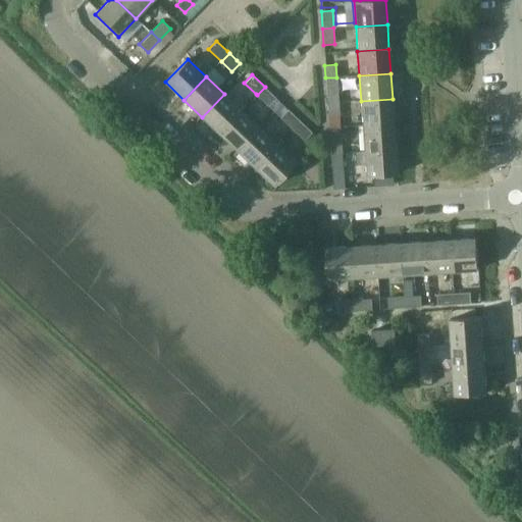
[(338,102),(336,77),(325,77),(327,103),(338,102)]
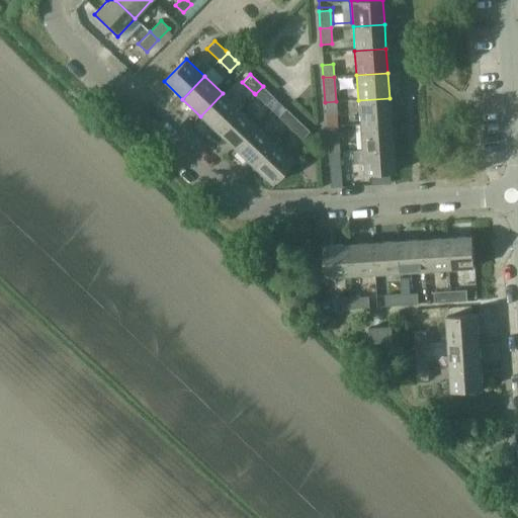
[(263,86),(255,94),(266,105),(273,97),(263,86)]
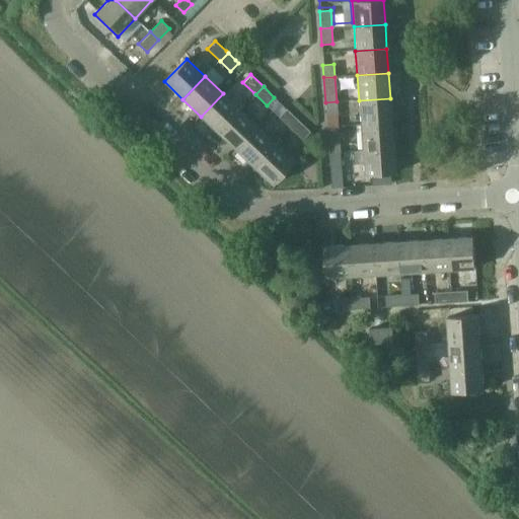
[(223,93),(201,117),(218,133),(240,110),(239,109),(230,100),(223,93)]
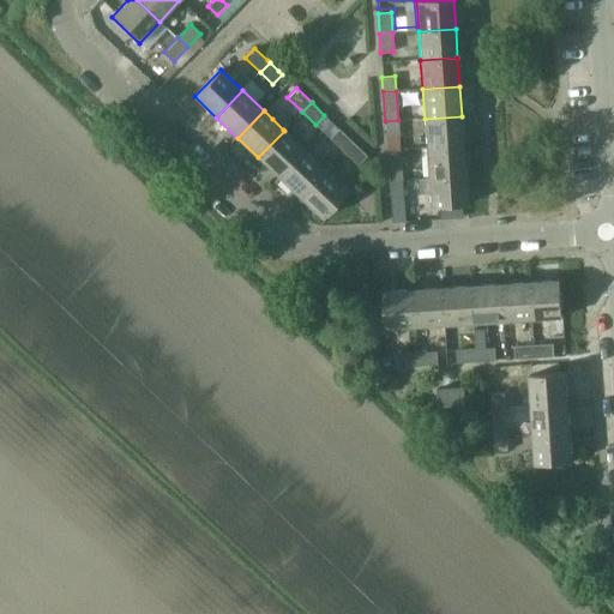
[(462,116),(425,119),(426,148),(463,145),(462,116)]
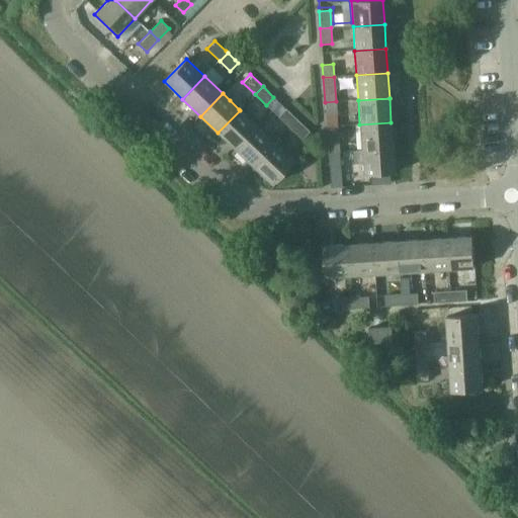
[(336,101),(325,102),(326,114),(337,113),(336,101)]
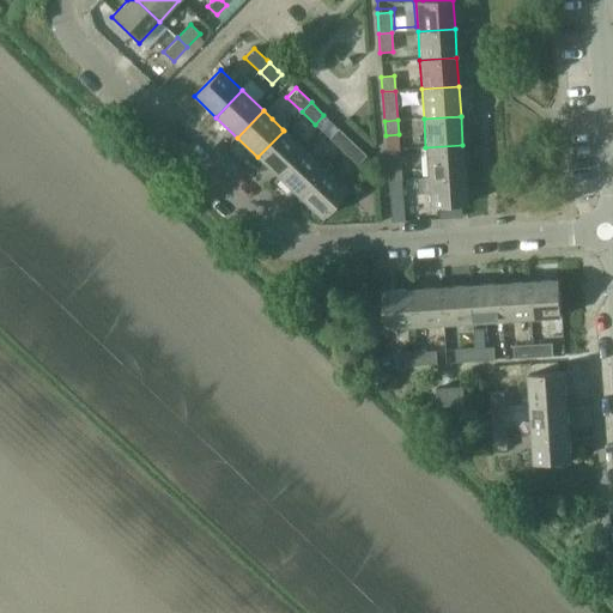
[(279,177),(305,150),(303,149),(308,144),(287,123),(283,129),(284,131),(258,157),(279,177)]
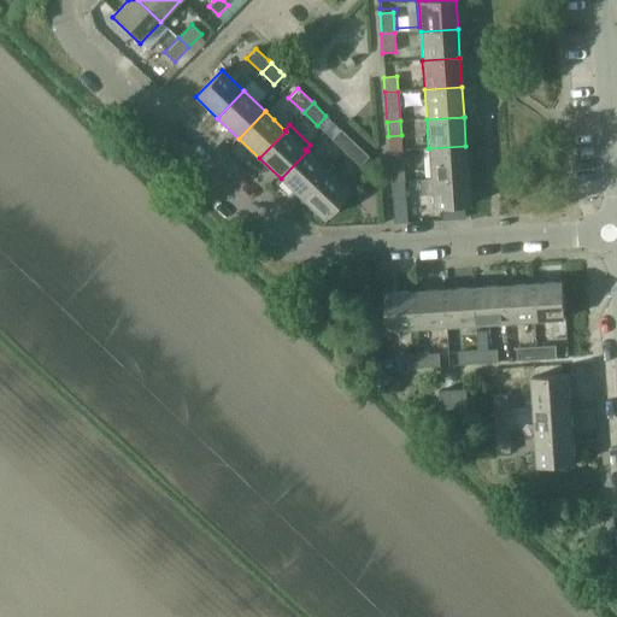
[(346,153),(356,144),(340,129),(339,129),(330,139),(346,153)]
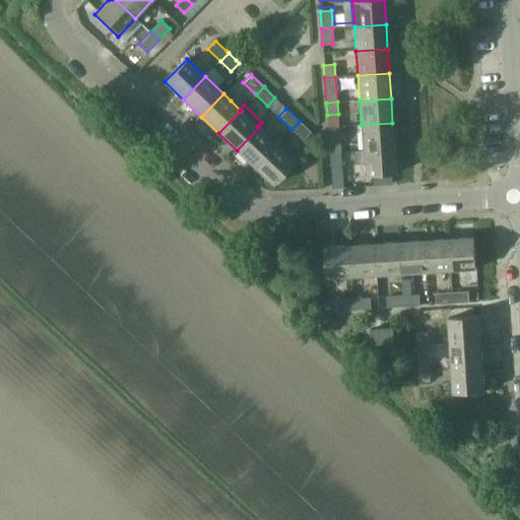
[(311,131),(300,121),(291,129),(303,140),(310,132),(311,131)]
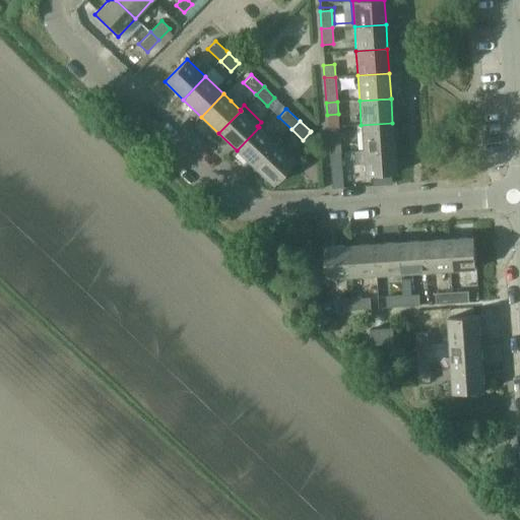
[(392,123),(361,125),(363,149),(394,147),(392,123)]
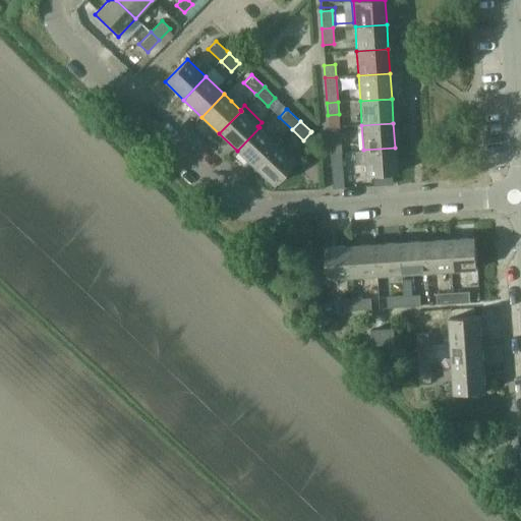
[(259,127),(237,151),(254,168),(277,145),(259,127)]
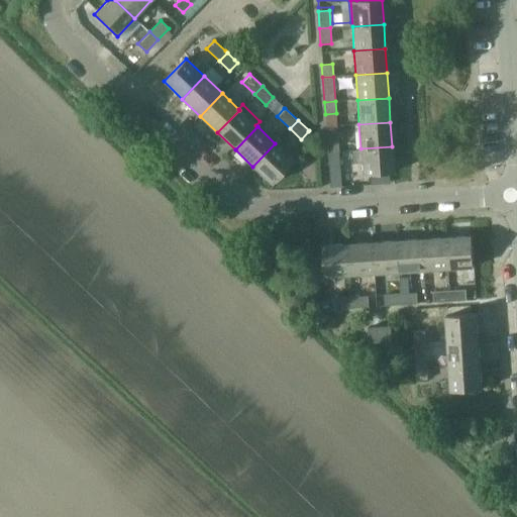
[(337,133),(326,134),(327,151),(338,150),(337,133)]
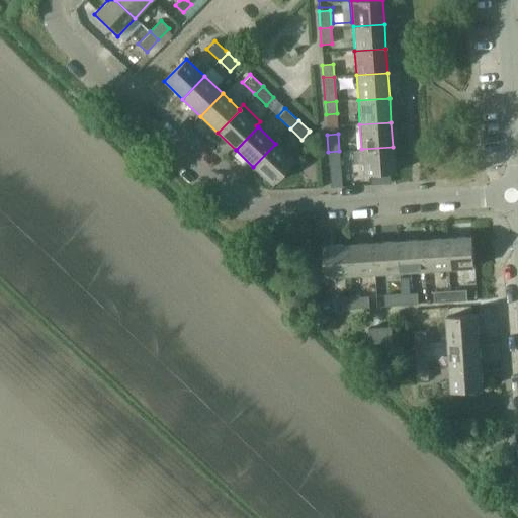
[(275,144),(253,167),(271,184),(293,162),(275,144)]
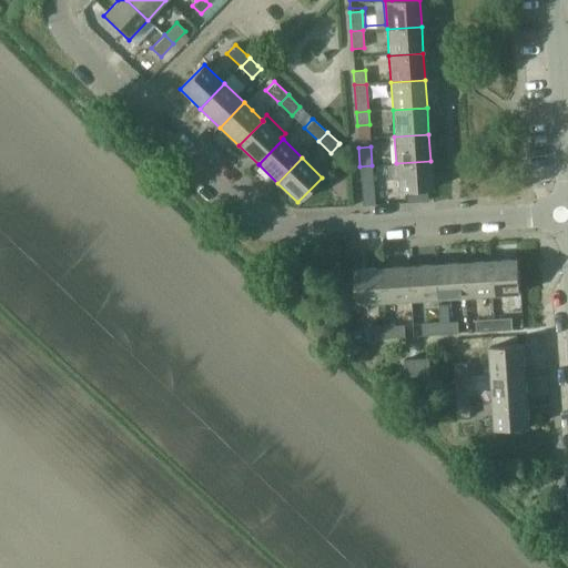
[(430,161),(396,163),(397,192),(432,190),(430,161)]
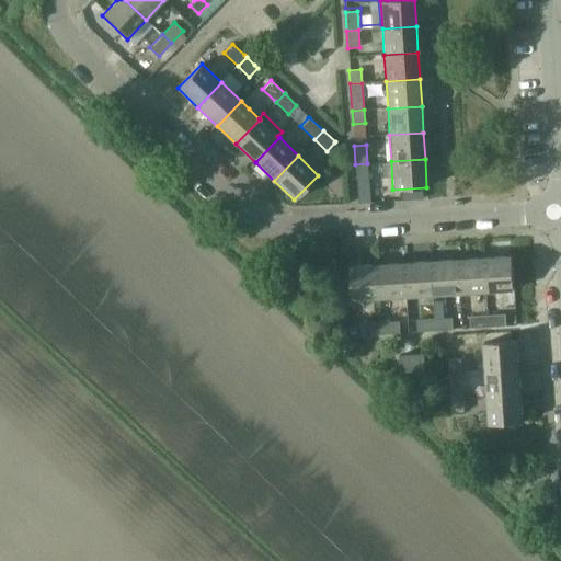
[(367,163),(355,164),(356,181),(368,181),(367,163)]
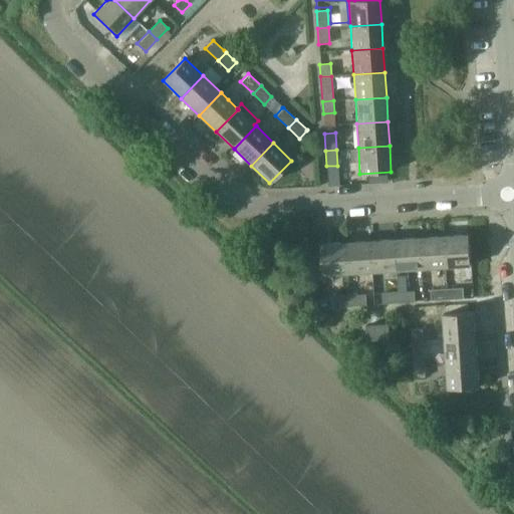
[(445,236),(447,266),(447,273),(458,272),(458,266),(472,265),(470,234),(445,236)]
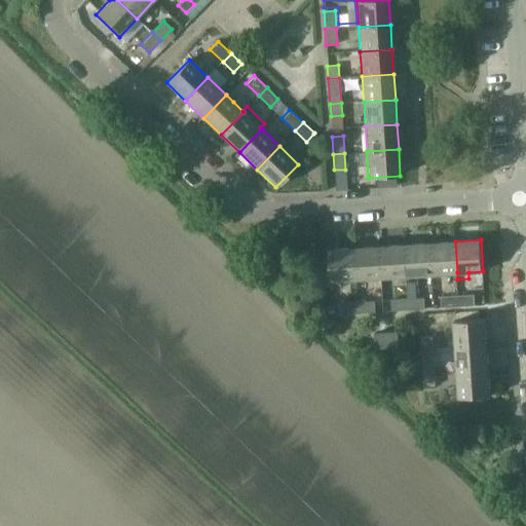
[(455,241),(429,243),(431,274),(457,272),(455,241)]
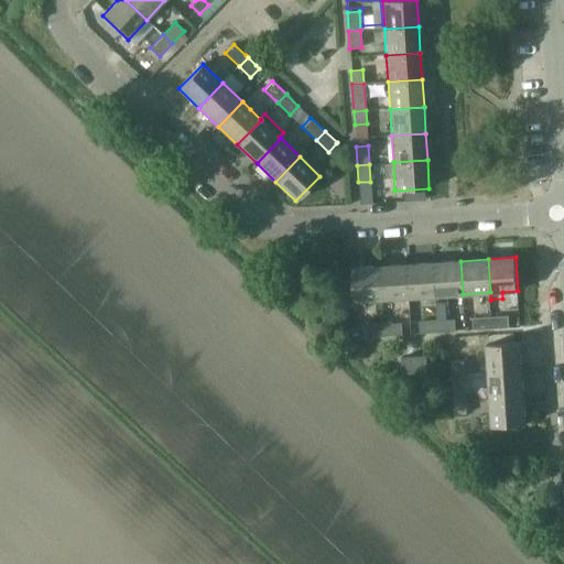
[(461,261),(434,262),(436,296),(463,294),(461,261)]
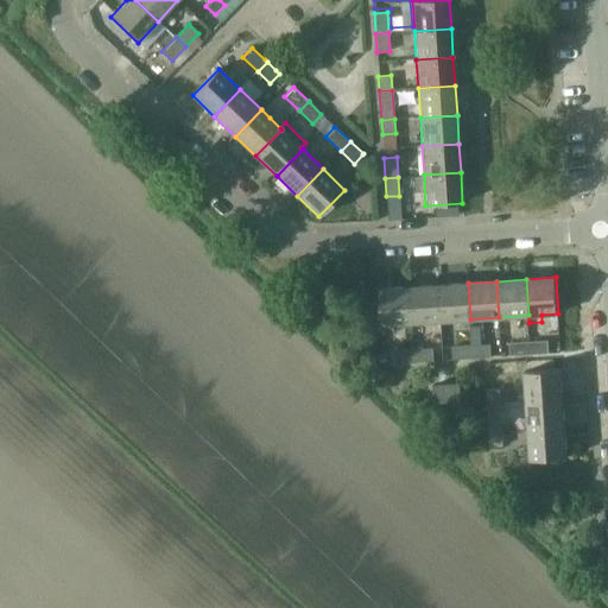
[(468,283),(439,285),(442,321),(470,320),(468,283)]
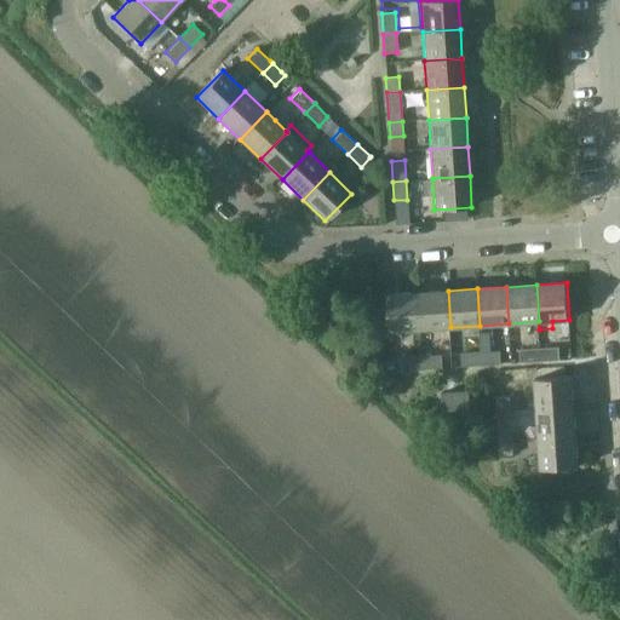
[(448,291),(418,292),(420,329),(451,327),(448,291)]
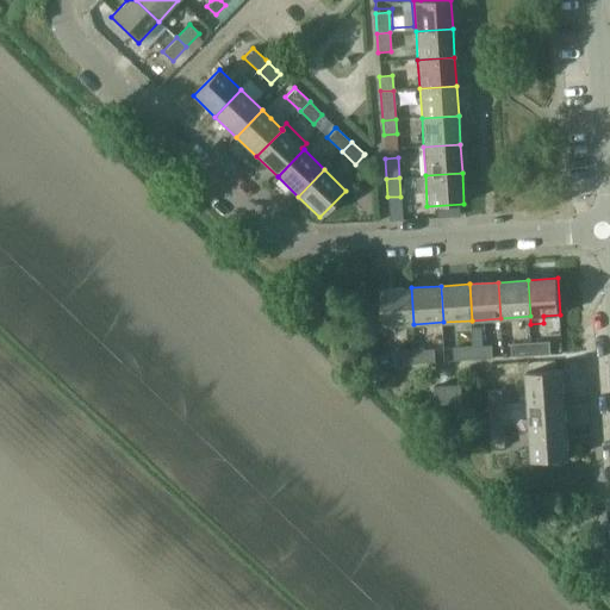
[(384,325),(414,324),(411,287),(381,290),(384,325)]
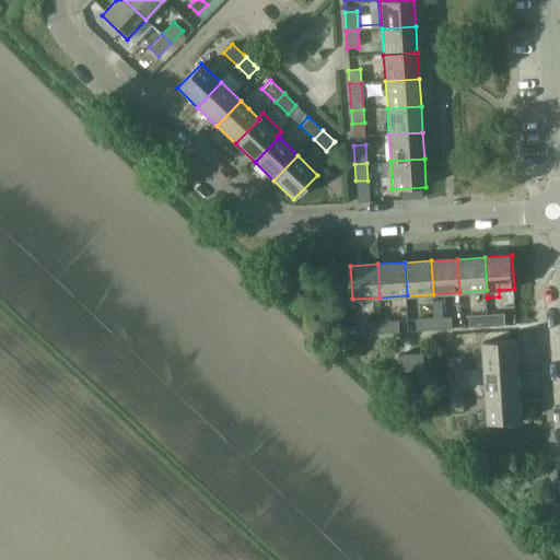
[(489,327),(506,326),(505,313),(488,314),(489,327)]
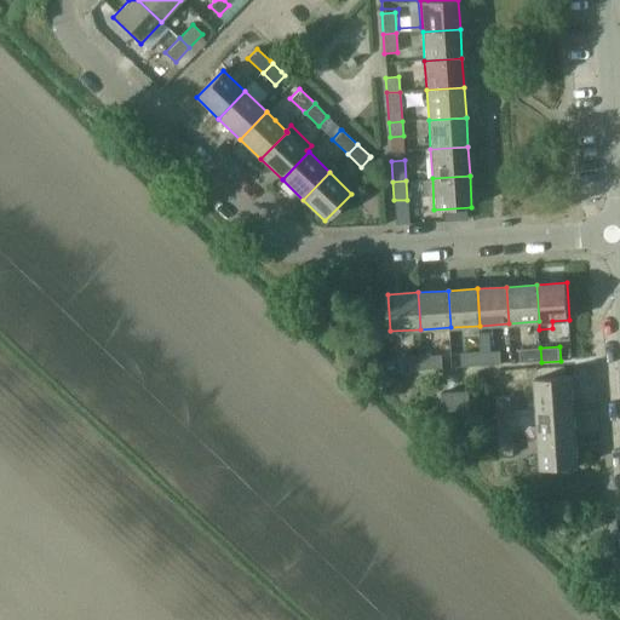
[(541,362),(540,348),(521,349),(522,363),(541,362)]
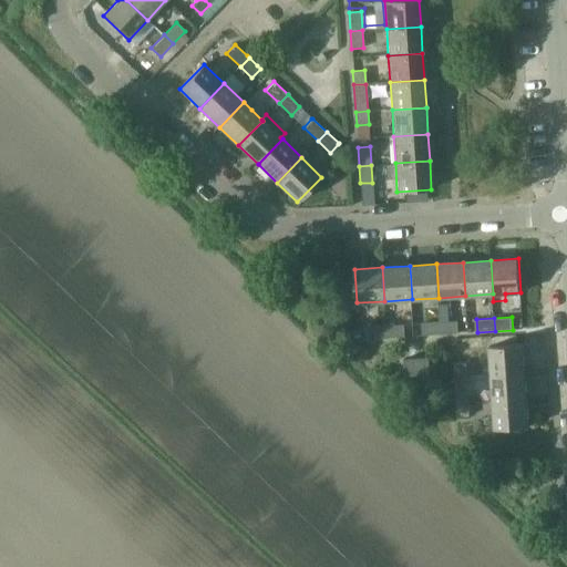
[(441,334),(459,333),(459,320),(440,321),(441,334)]
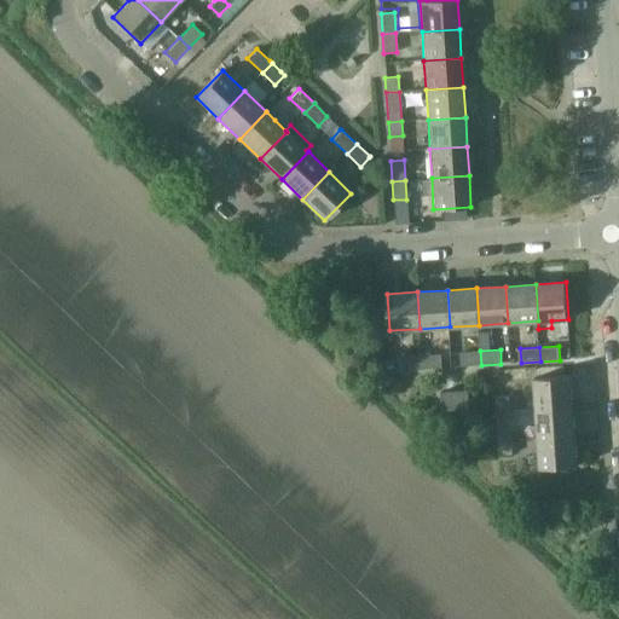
[(481,365),(480,351),(464,352),(461,352),(462,365),(462,366),(481,365)]
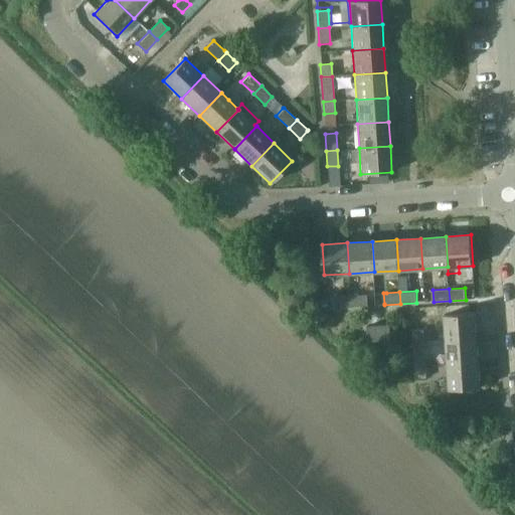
[(368,294),(351,295),(352,307),(368,306),(368,305),(368,294)]
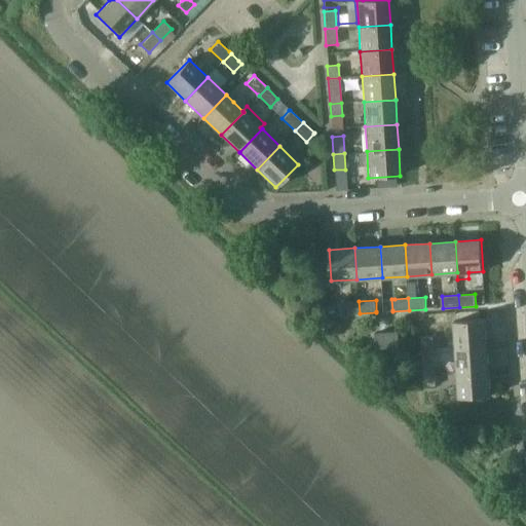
[(342,313),(360,313),(359,301),(342,302),(342,313)]
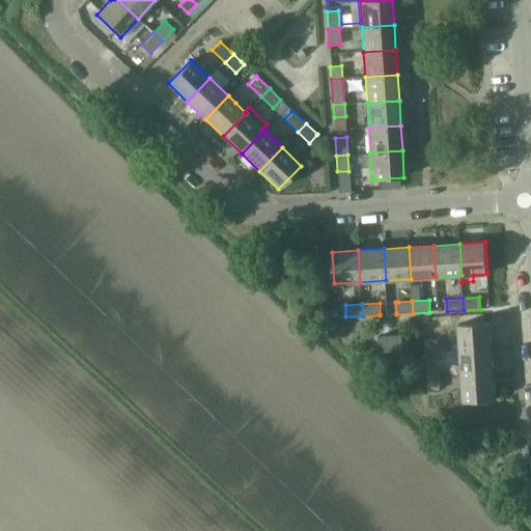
[(459,324),(460,351),(493,348),(491,322),(459,324)]
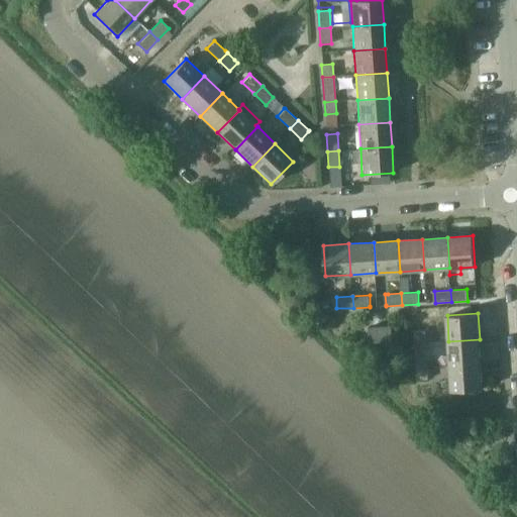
[(393,340),(393,332),(392,325),(385,325),(379,326),(369,326),(370,342),(393,340)]
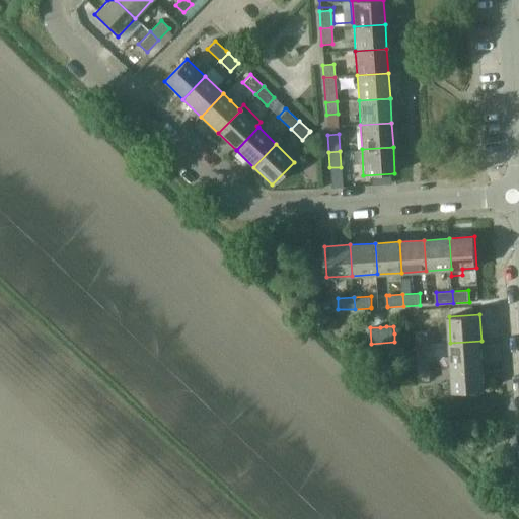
[(428,331),(416,331),(417,345),(428,344),(428,331)]
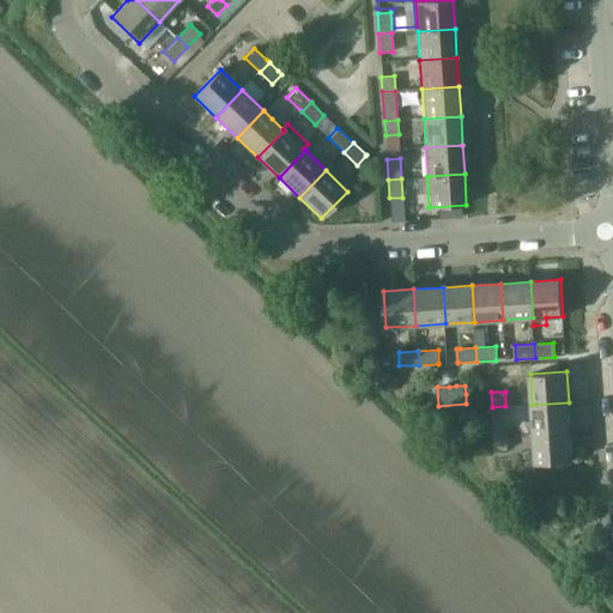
[(569,402),(532,405),(534,434),(570,431),(569,402)]
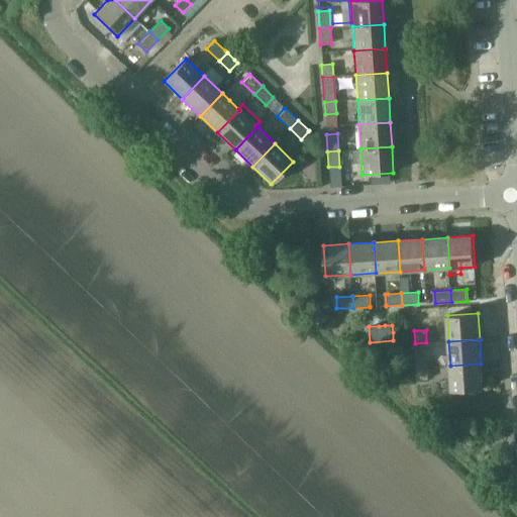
[(428,368),(426,342),(415,343),(417,368),(428,368)]
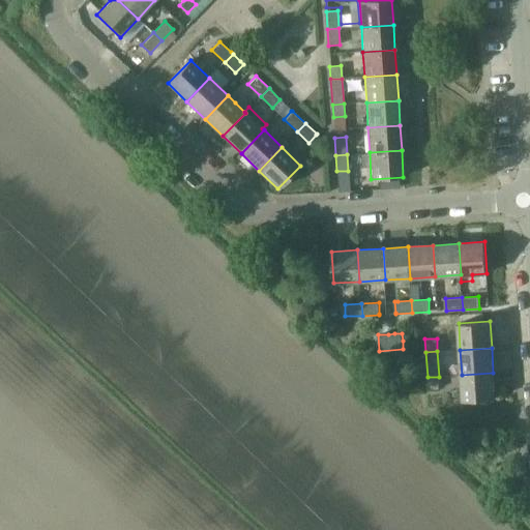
[(493,373),(462,375),(464,402),(495,400),(493,373)]
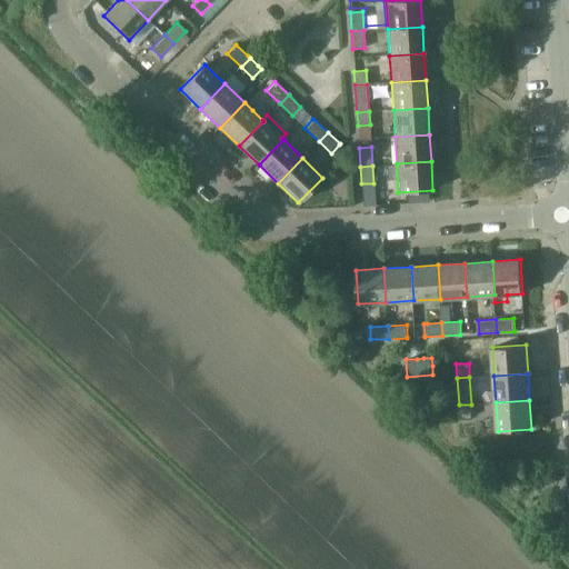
[(471,417),(471,405),(459,405),(459,418),(471,417)]
